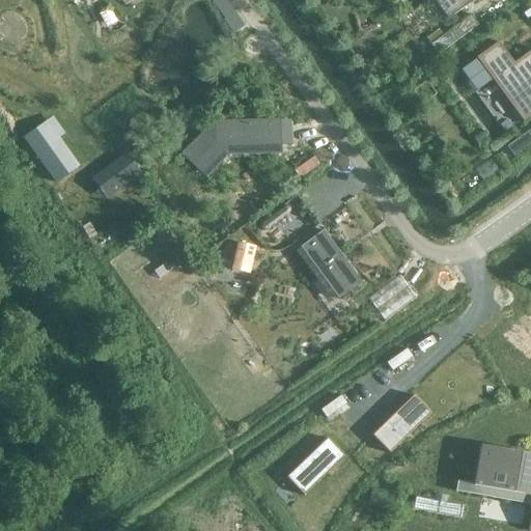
[(434,0),(447,18),(446,19),(447,21),(474,0),(434,0)]
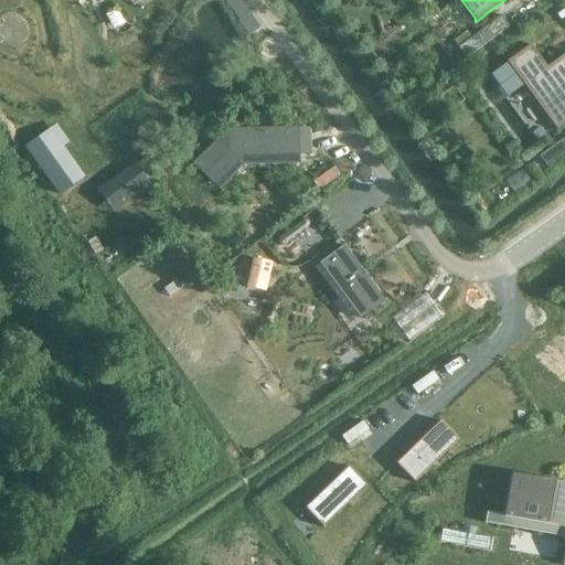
[(500,17),(458,49),(466,59),(508,28),(500,17)]
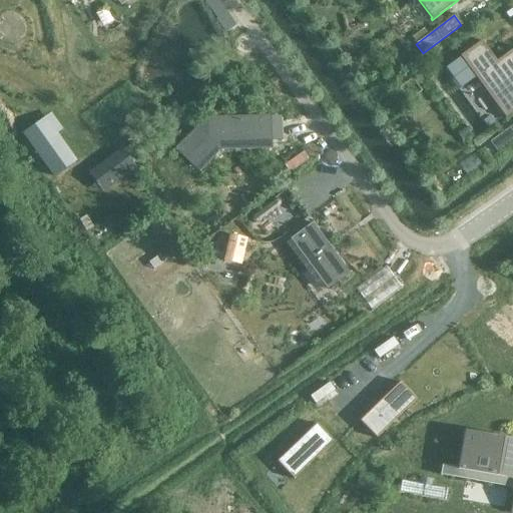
[(481,41),(460,56),(475,77),(496,61),(481,41)]
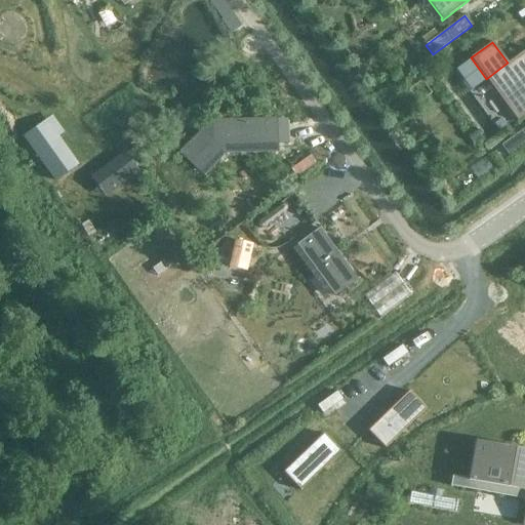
[(517,119),(516,120),(517,122),(524,115),(524,50),(508,63),(486,79),(485,79),(486,81),(488,80),(517,119)]
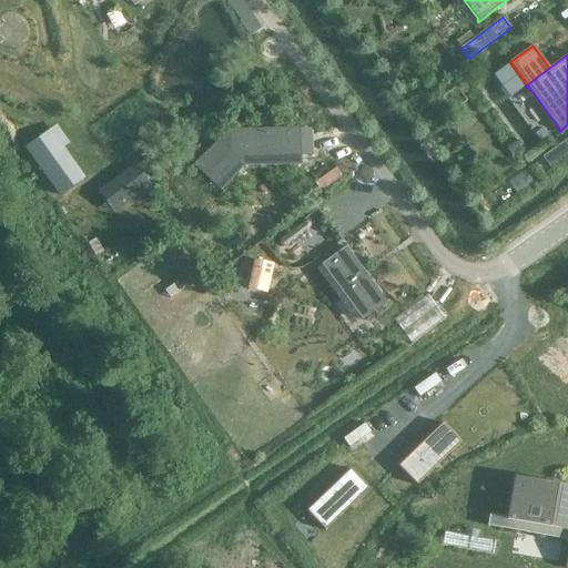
[(225,131),(193,165),(222,192),(243,170),(295,168),(295,159),(300,159),(298,129),(225,131)]
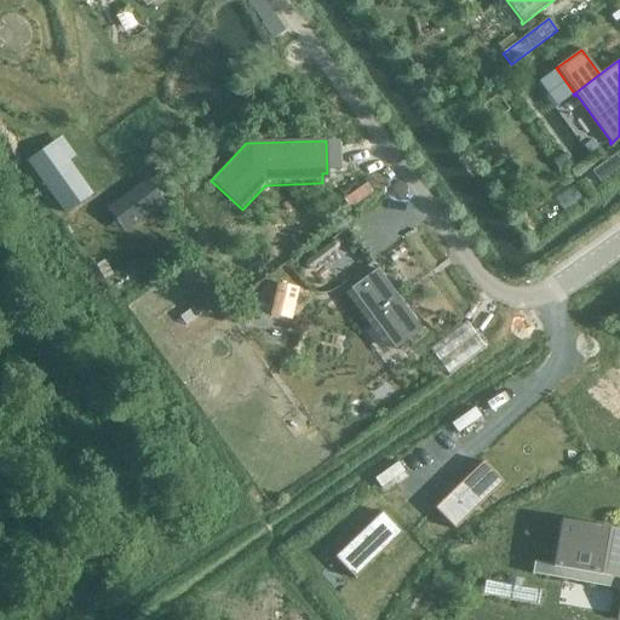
[(55,142),(27,162),(65,216),(93,195),(55,142)]
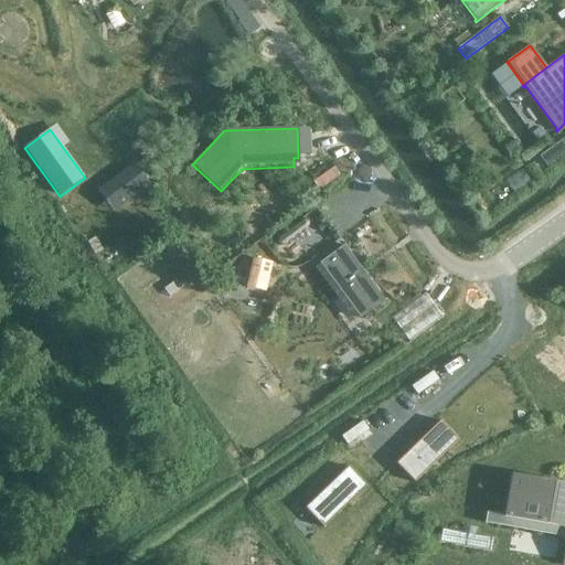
[(564,137),(539,157),(546,168),(564,153),(564,137)]
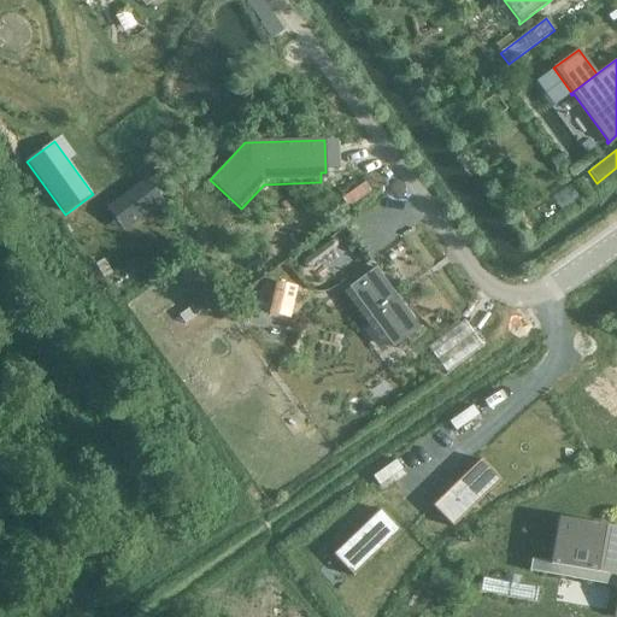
[(145,180),(117,200),(133,221),(160,199),(145,180)]
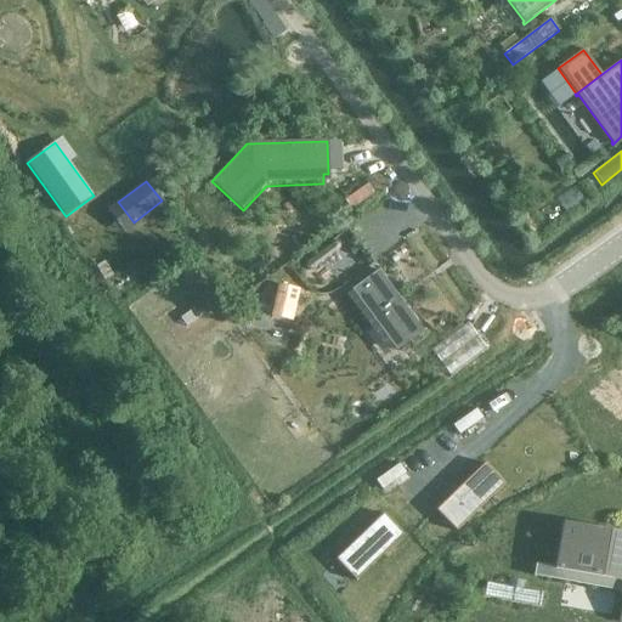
[(329,244),(305,263),(304,264),(304,266),(304,269),(305,270),(306,271),(309,271),(311,271),(312,270),(337,252),(338,250),(339,248),(339,246),(338,244),(335,243),(334,242),(332,243),(329,244)]
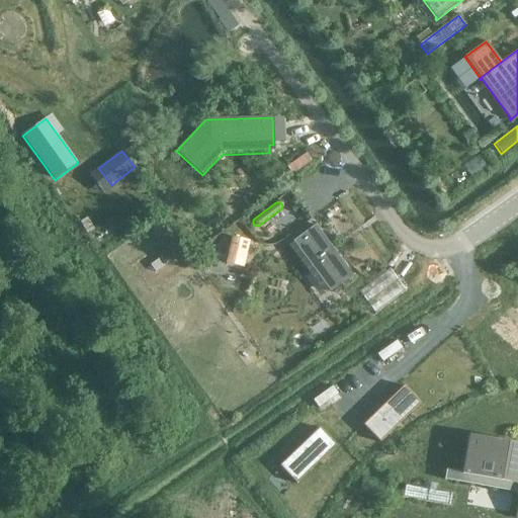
[(297,202),(290,207),(293,212),(300,207),(297,202)]
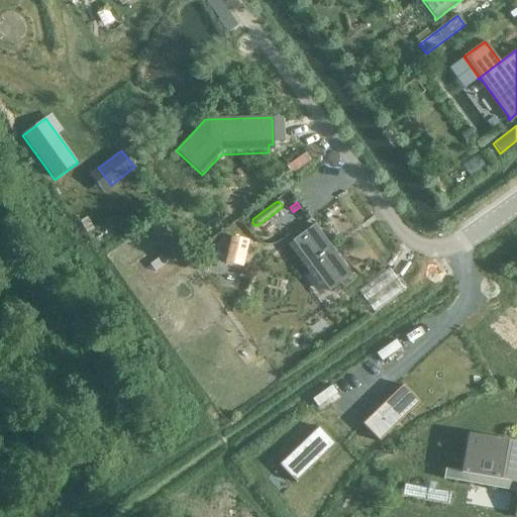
[(88,218),(81,222),(88,234),(95,230),(88,218)]
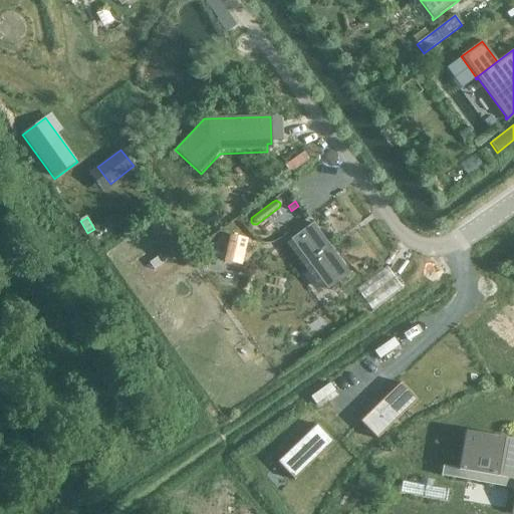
[(349,274),(312,224),(290,240),(327,290),(349,274)]
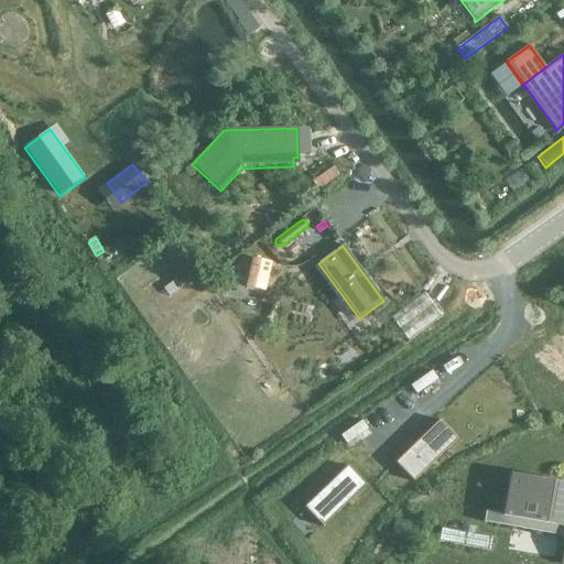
[(251,259),(246,282),(264,288),(270,263),(251,259)]
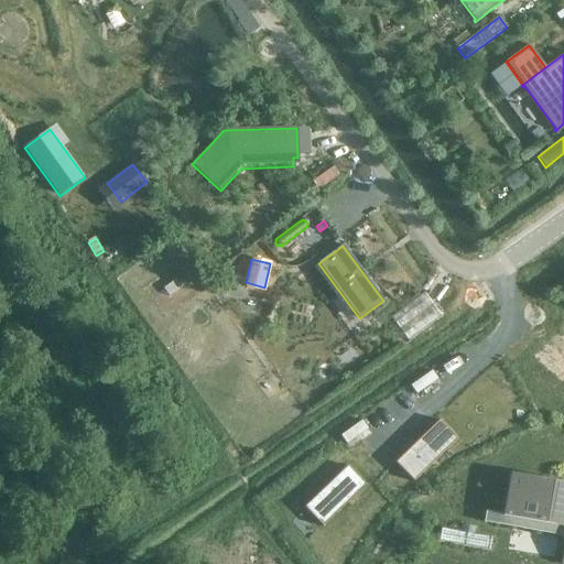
[(423,294),(391,317),(408,340),(441,317),(423,294)]
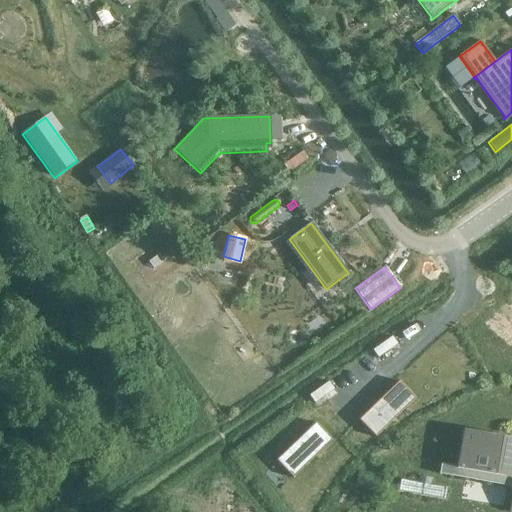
[(392,337),(372,351),(378,359),(397,345),(392,337)]
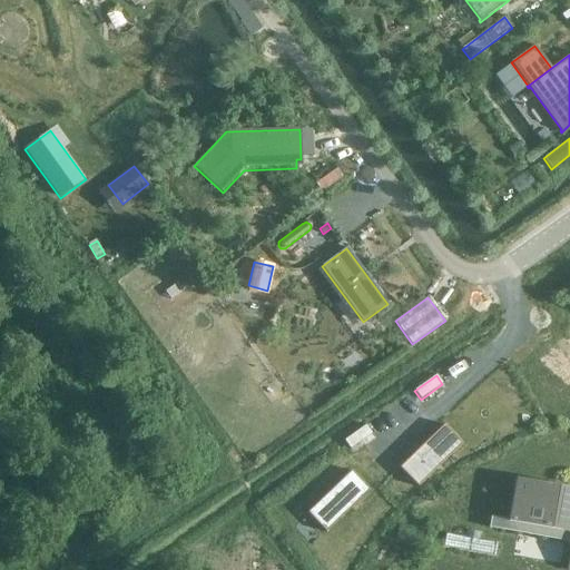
[(444,425),(401,467),(419,485),(462,444),(444,425)]
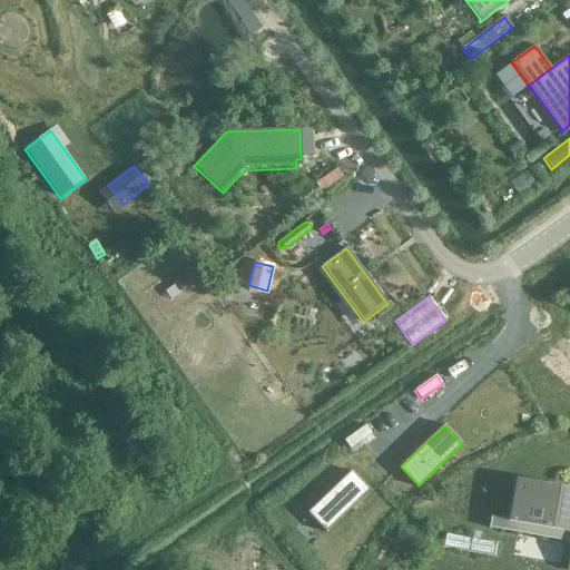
[(365,426),(343,442),(350,451),(372,435),(365,426)]
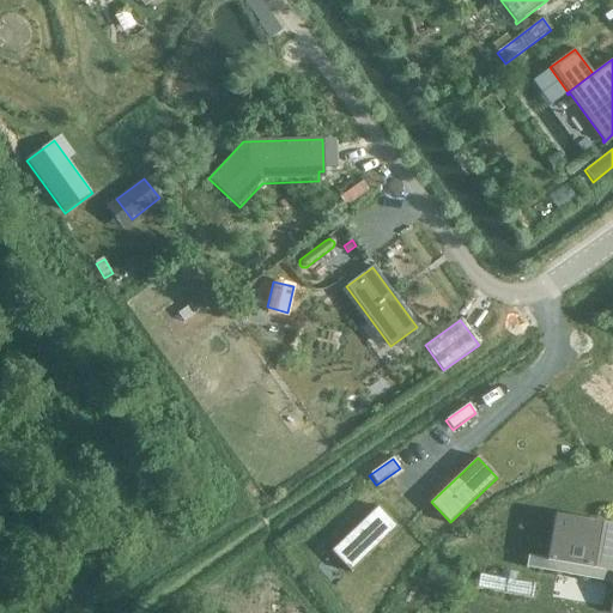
[(378,505),(332,550),(352,571),(399,526),(378,505)]
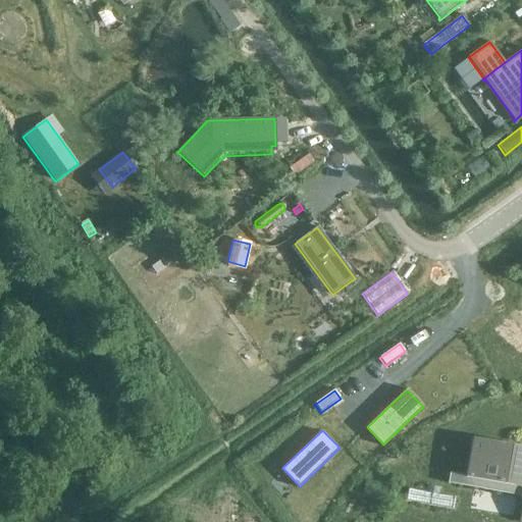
[(521,521),(521,448),(472,438),(465,478),(521,488),(521,504),(519,521),(521,521)]
